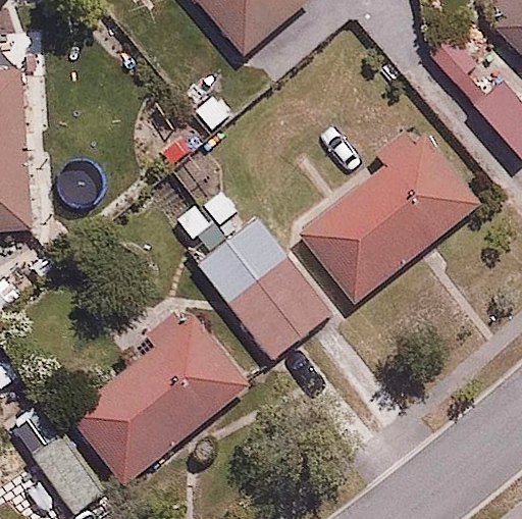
[(194,0),(242,56),(306,0),(194,0)]
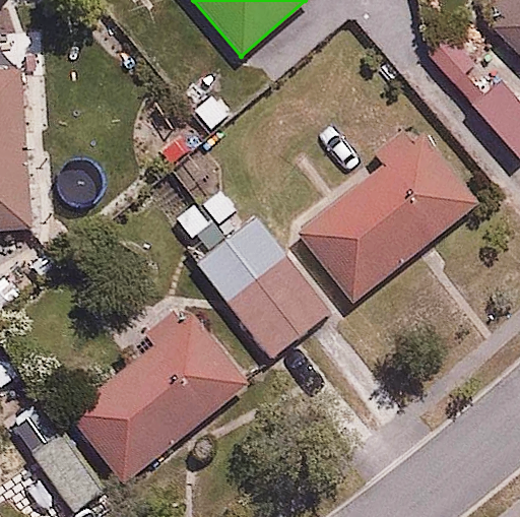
[(519,0),(486,0),(476,11),(519,53),(519,0)]
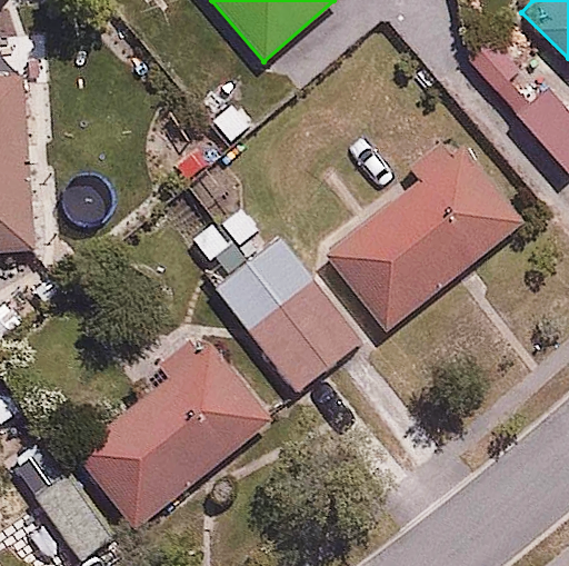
[(568,112),(500,30),(469,56),(568,176),(568,112)]
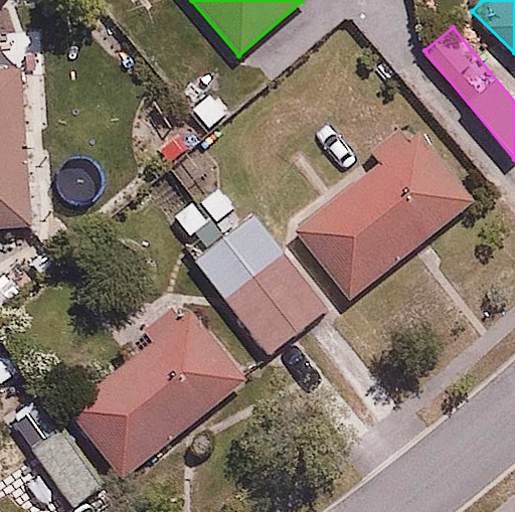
[(0,220),(23,220),(17,61),(0,61),(0,220)]
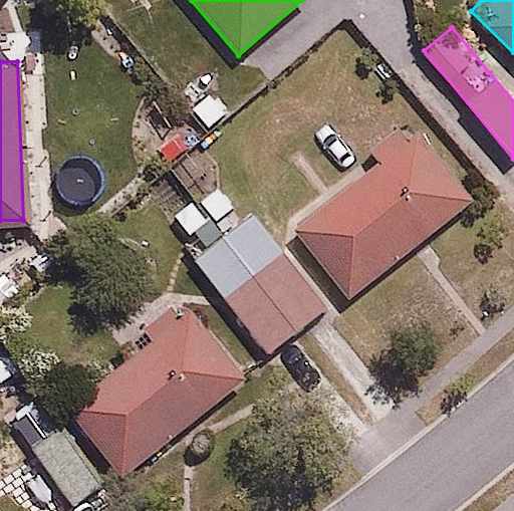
[(374,162),(293,227),(351,299),(480,195),(414,113),(366,152),(374,162)]
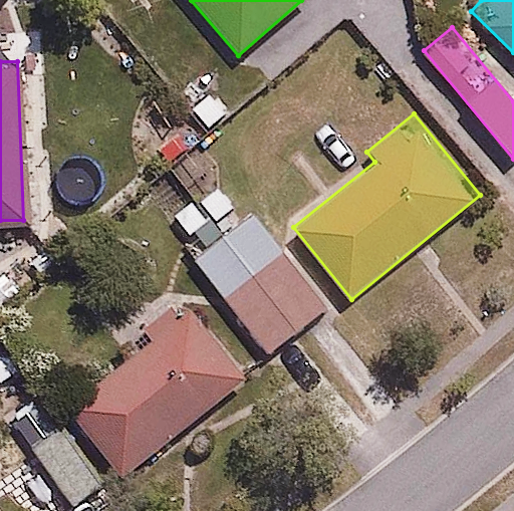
[(250,210),(192,255),(269,354),(327,309),(250,210)]
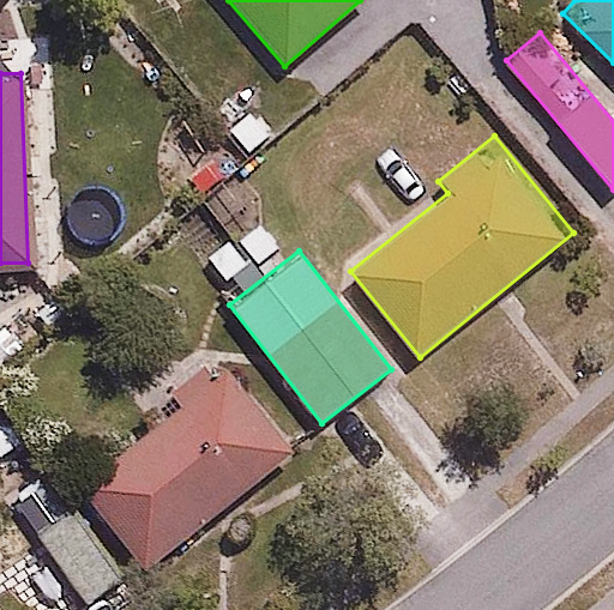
[(0,372),(62,316),(61,296),(0,297),(0,372)]
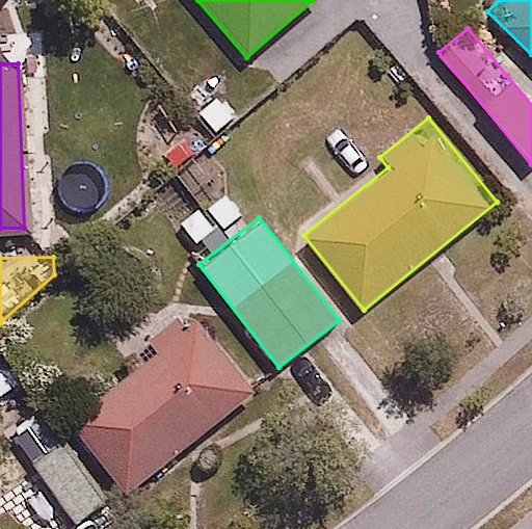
[(262,387),(206,317),(70,426),(127,496),(262,387)]
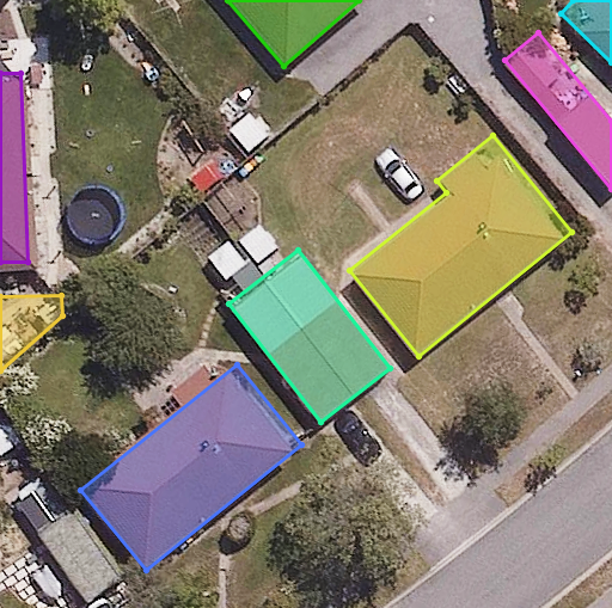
[(77,507),(38,536),(87,600),(126,570),(77,507)]
